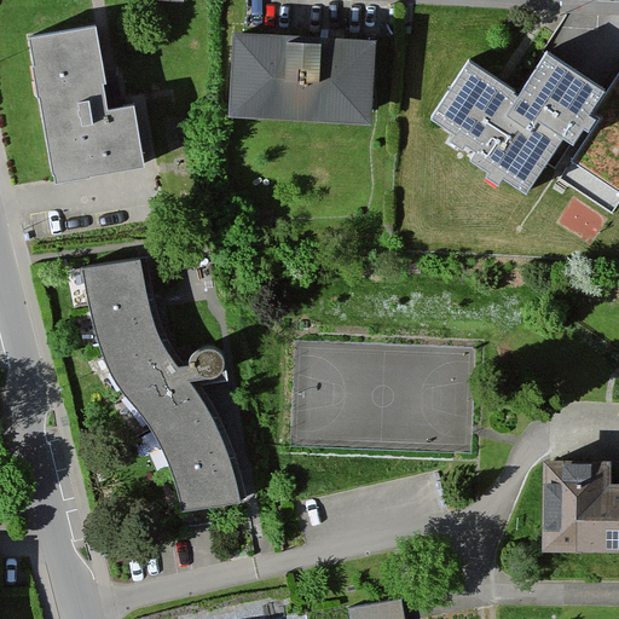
[(86,19),(22,33),(55,185),(143,166),(129,104),(105,110),(86,19)]
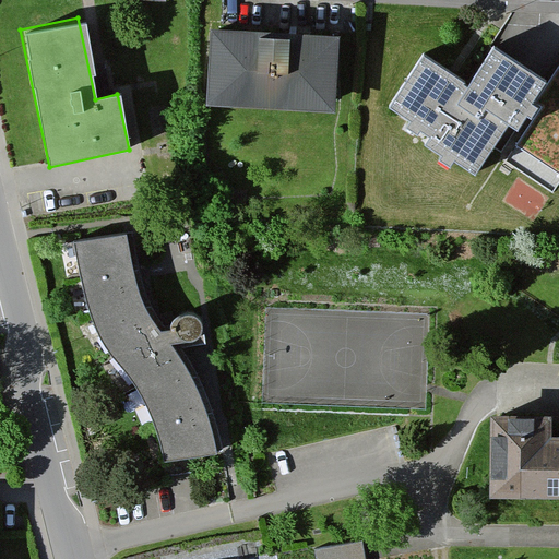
[(332,26),(212,22),(210,96),(330,100),(332,26)]
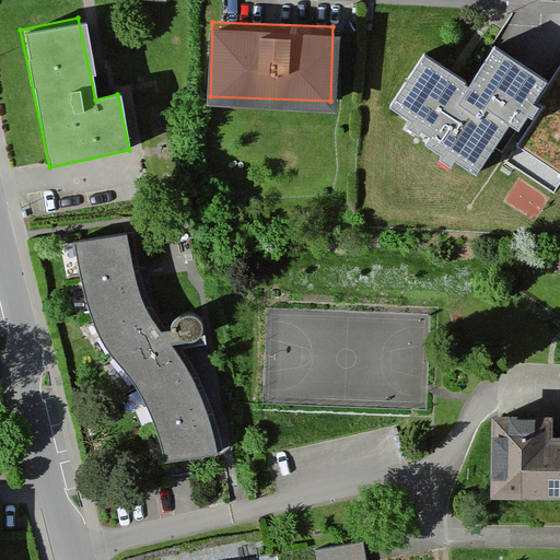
[(429,49),(393,102),(485,165),(546,76),(496,41),(470,78),(429,49)]
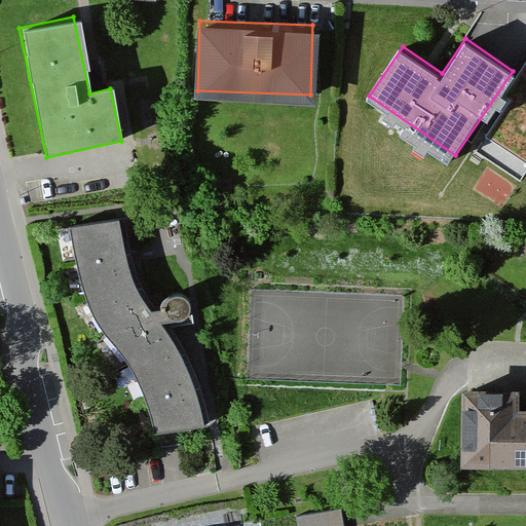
[(116,223),(69,228),(96,326),(137,374),(155,437),(208,428),(179,350),(161,325),(152,312),(137,291),(116,223)]
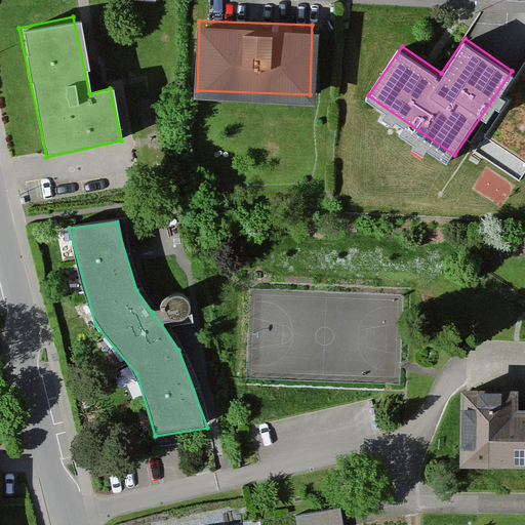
[(163,310),(152,312),(161,324),(176,322),(186,320),(191,314),(191,306),(186,297),(174,295),(165,300),(163,310)]
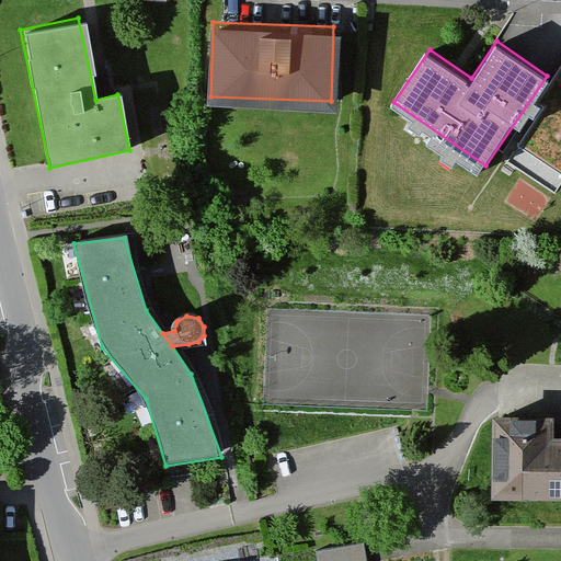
[(560,435),(554,436),(554,418),(492,416),(491,496),(560,496),(560,435)]
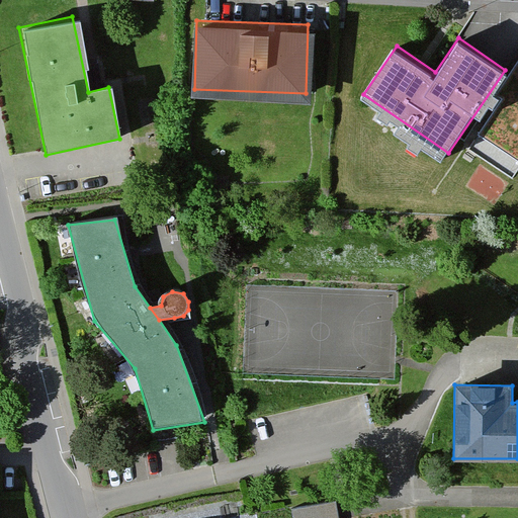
[(337,517),(335,505),(292,513),(292,517),(337,517)]
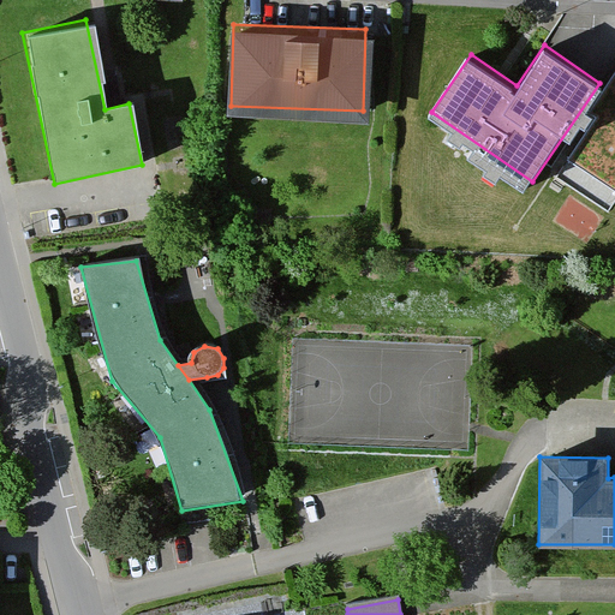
All buildings are outlined.
